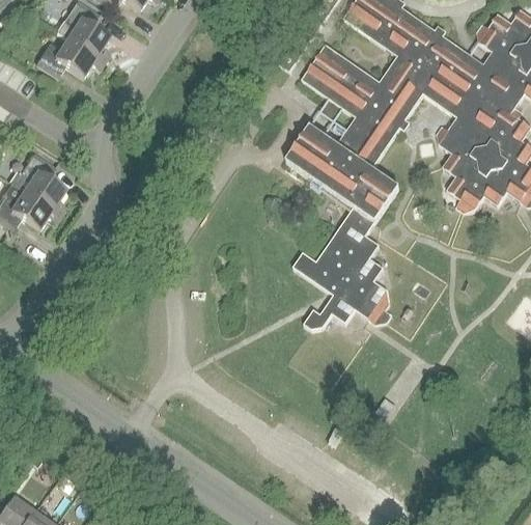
[(103,62),(109,54),(101,49),(109,36),(91,25),(98,15),(76,0),(63,20),(56,31),(66,38),(103,62)]
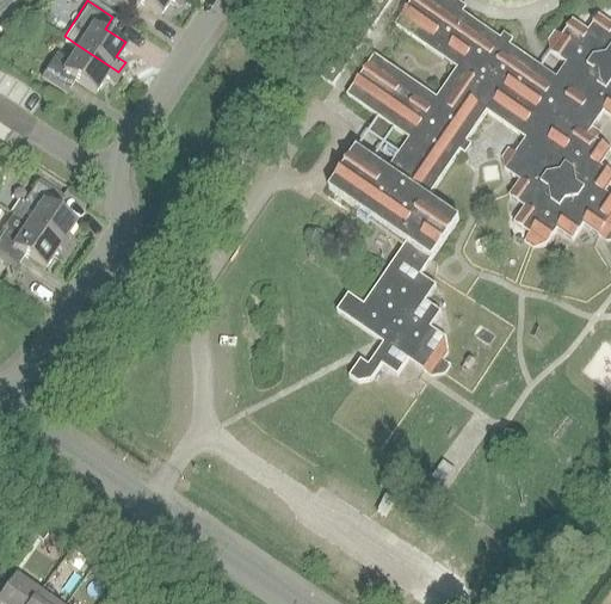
[(178,4),(180,0),(115,0),(131,11),(137,0),(142,0),(160,11),(167,0),(172,0),(178,4)]
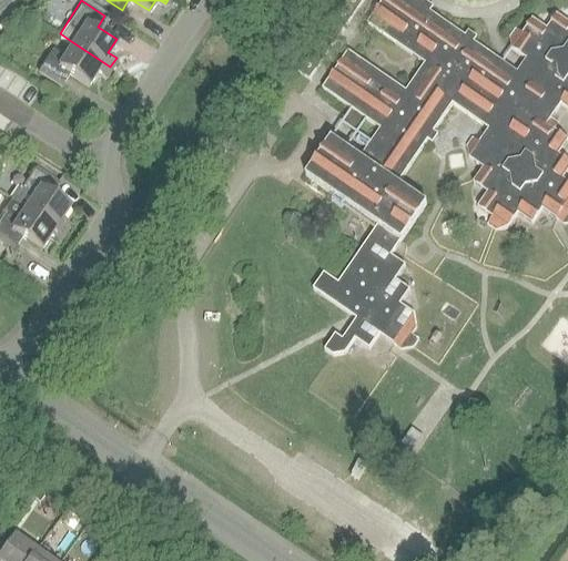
[(417,322),(415,309),(401,299),(411,285),(395,275),(405,261),(391,251),(401,236),(426,199),(397,179),(452,99),(488,124),(479,138),(472,132),(466,141),(468,153),(483,163),(473,177),(487,187),(477,202),(492,212),(487,220),(495,225),(507,223),(517,208),(531,218),(541,204),(564,218),(567,217),(567,177),(563,174),(567,165),(567,156),(558,150),(567,135),(554,125),(558,118),(551,113),(560,99),(567,104),(567,17),(556,9),(546,23),(531,13),(521,28),(515,23),(509,32),(511,43),(526,53),(516,67),(419,0),(379,0),(366,19),(425,59),(406,87),(347,47),(322,84),(379,124),(359,153),(331,133),(305,171),(378,221),(338,278),(324,268),(314,284),(357,314),(343,335),(336,330),(325,345),(334,350),(346,348),(355,334),(369,344),(379,329),(402,345),(414,342),(419,334),(413,328),(417,322)]
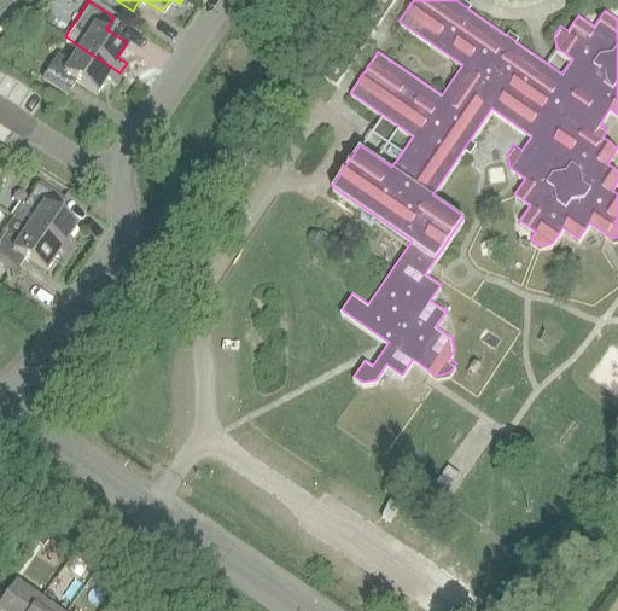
[(374,0),(344,46),(355,53),(391,0),(374,0)]
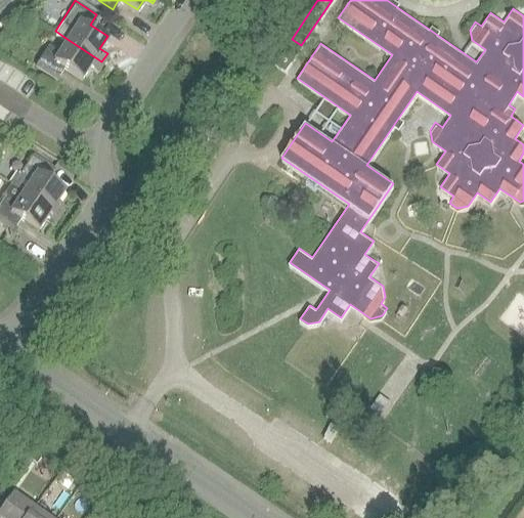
[(97,70),(101,61),(66,38),(58,49),(48,42),(35,61),(56,76),(63,65),(81,77),(89,65),(97,70)]
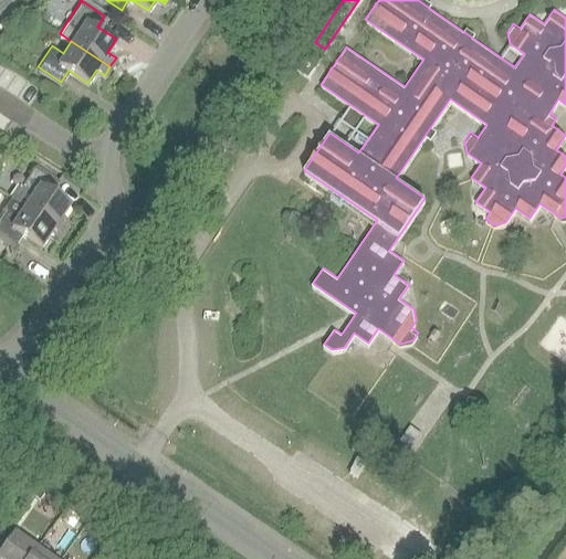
[(59,179),(35,164),(13,197),(63,230),(69,221),(61,215),(70,203),(51,190),(59,179)]
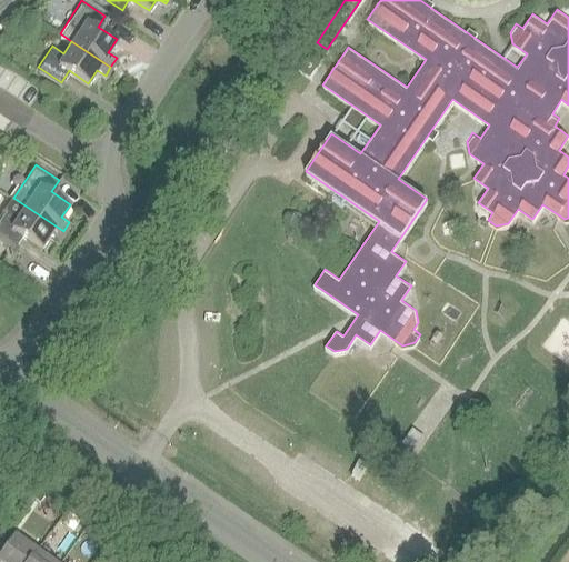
[(58,240),(63,231),(13,198),(0,217),(0,236),(15,246),(22,234),(41,247),(49,234),(58,240)]
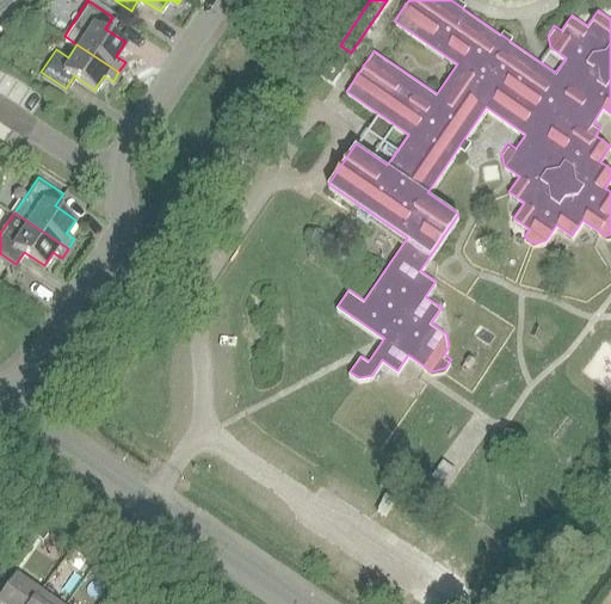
[(443,457),(432,472),(444,480),(455,466),(443,457)]
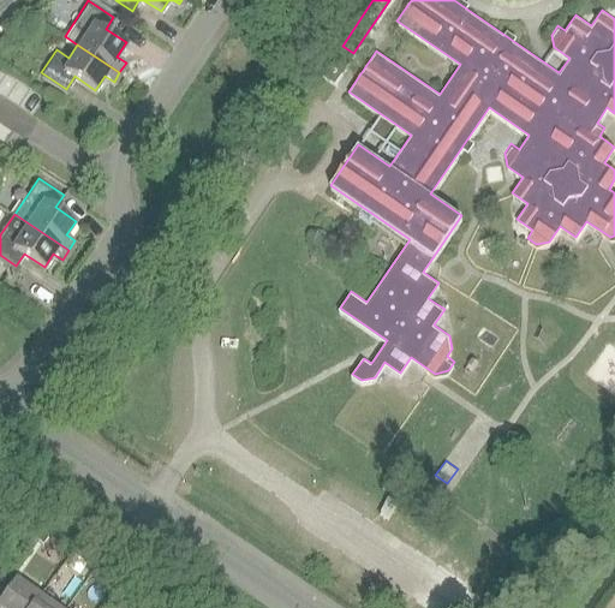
[(51,532),(41,525),(35,532),(45,540),(51,532)]
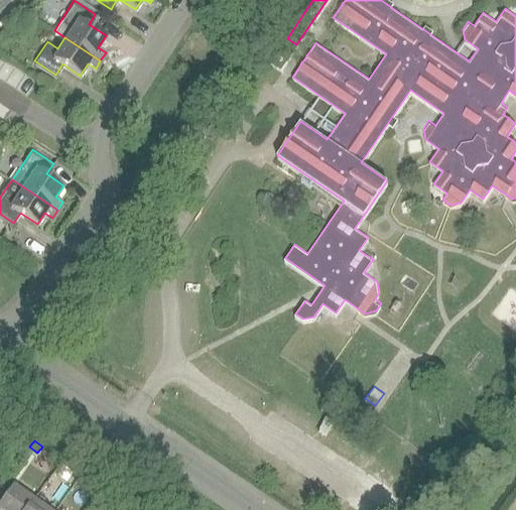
[(22,509),(32,496),(11,481),(0,496),(0,509),(22,509)]
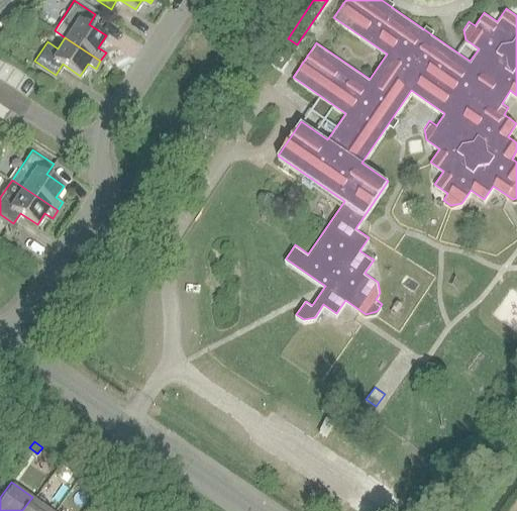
[(52,510),(32,497),(22,510),(52,510)]
